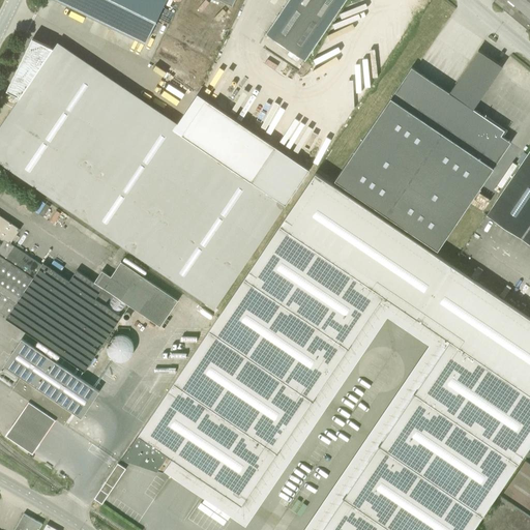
[(288,0),(265,34),(305,61),(346,0),(288,0)]
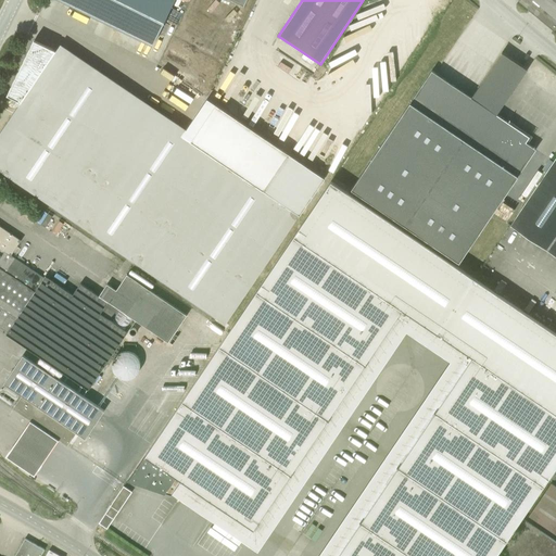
[(555,0),(518,0),(518,1),(536,17),(553,32),(555,27),(555,0)]
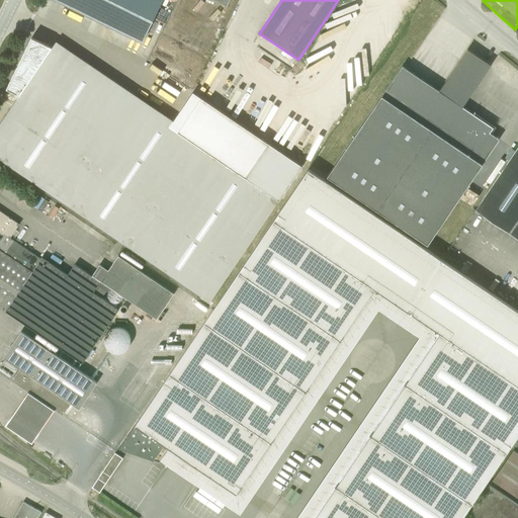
[(186,138),(112,87),(53,47),(31,37),(7,88),(16,93),(13,96),(14,97),(16,94),(19,96),(0,123),(0,158),(44,188),(186,285),(209,301),(278,200),(186,138)]
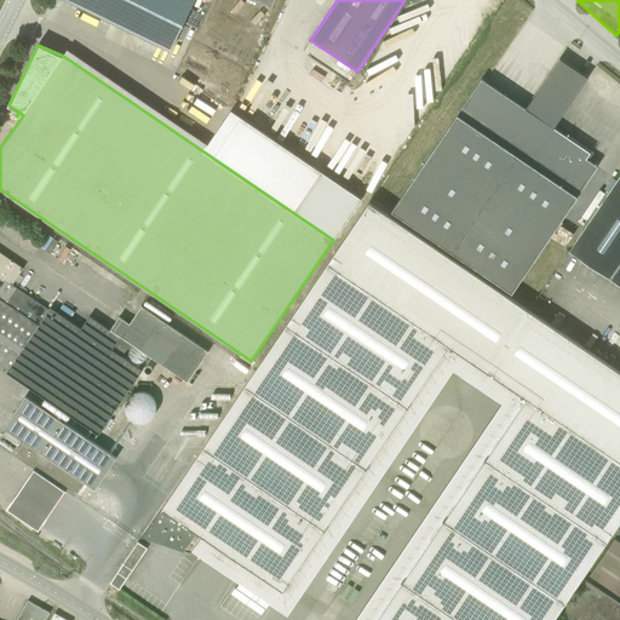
[(389,210),(511,293),(597,166),(585,159),(590,153),(526,109),(484,81),(481,78),(389,210)]
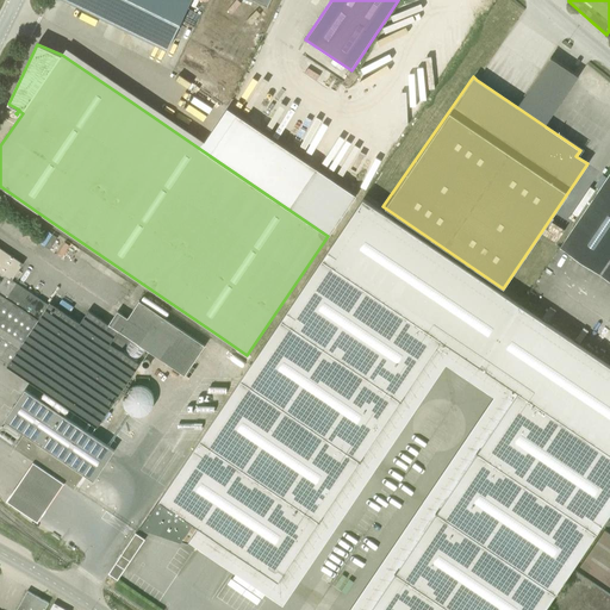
[(609,172),(560,247),(602,275),(609,262),(609,172)]
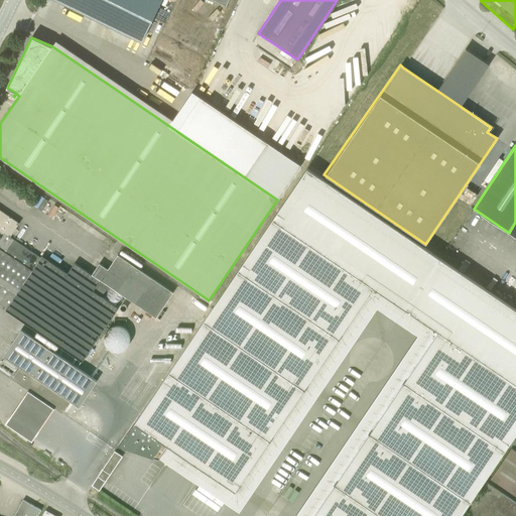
[(306,168),(118,446),(158,461),(168,446),(235,492),(373,288),(406,310),(440,259),(306,168)]
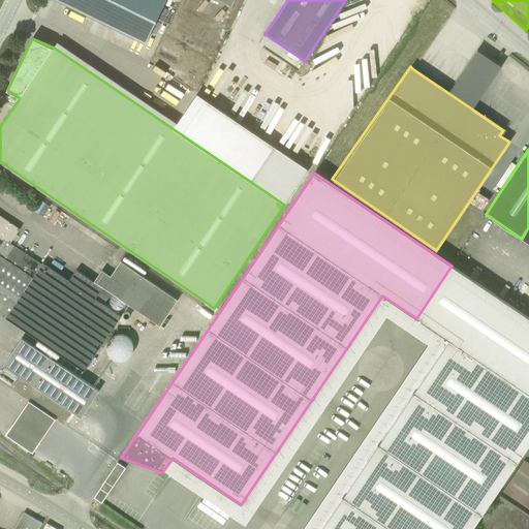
[(0,236),(10,243),(20,228),(0,215),(0,236)]
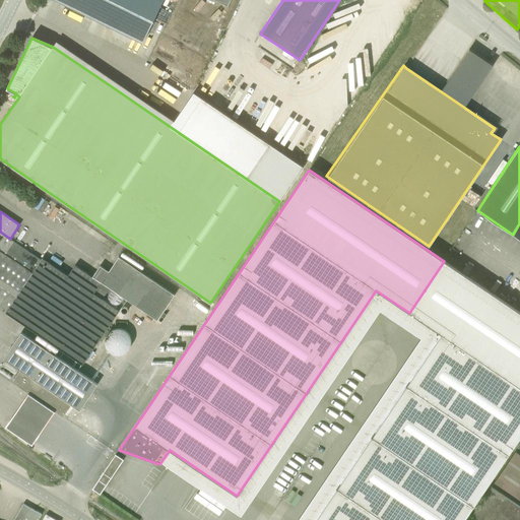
[(0,306),(6,311),(41,260),(10,239),(0,232),(0,306)]
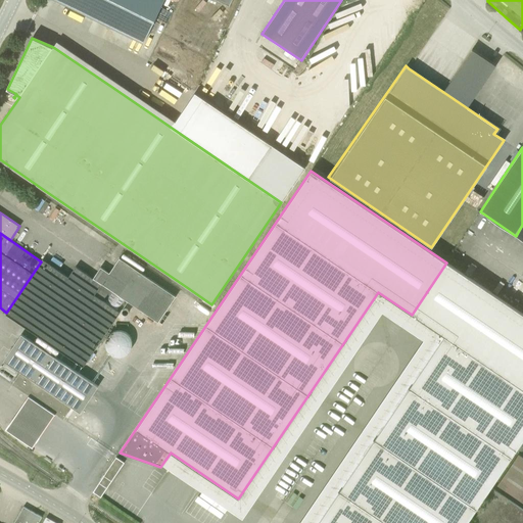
[(100,267),(93,278),(125,299),(158,322),(176,296),(119,258),(109,273),(100,267)]
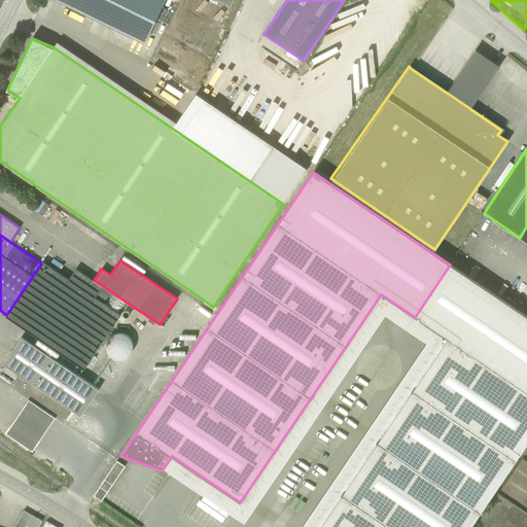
[(41,264),(6,315),(5,317),(83,370),(120,315),(118,313),(126,302),(94,280),(76,269),(69,279),(43,261),(41,264)]
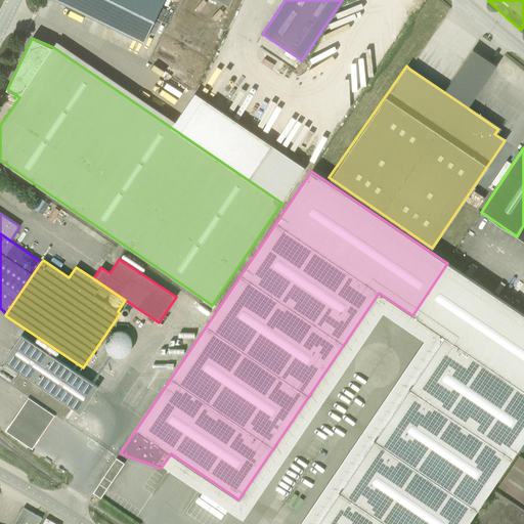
[(523,314),(447,263),(412,315),(444,337),(420,373),(317,523),(467,523),(523,439),(523,314)]
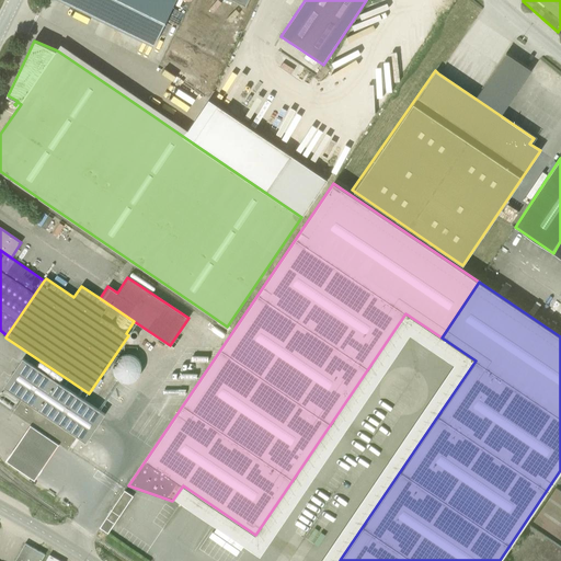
[(142,369),(142,366),(142,364),(141,362),(140,358),(138,356),(136,355),(134,354),(132,353),(128,353),(126,353),(123,354),(121,355),(118,356),(116,358),(115,361),(115,364),(114,366),(115,369),(115,371),(116,374),(118,377),(121,378),(123,379),(126,380),(128,380),(132,380),(134,379),(137,378),(138,377),(140,374),(141,371),(142,369)]
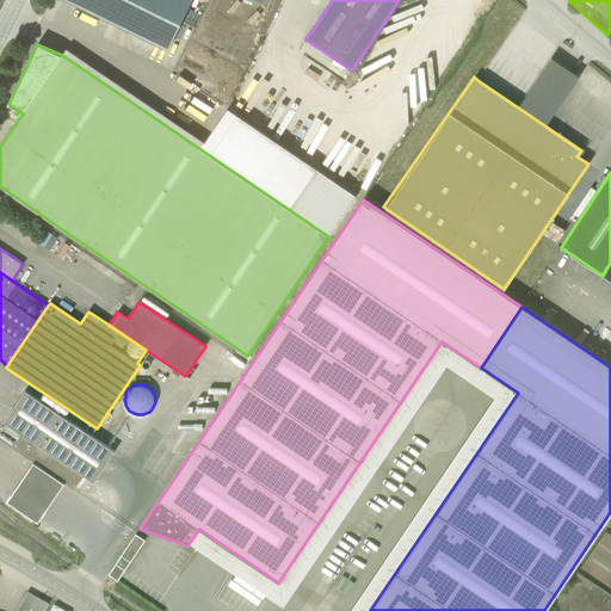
[(13,450),(34,463),(74,491),(84,476),(93,482),(115,452),(25,390),(4,421),(24,434),(13,450)]
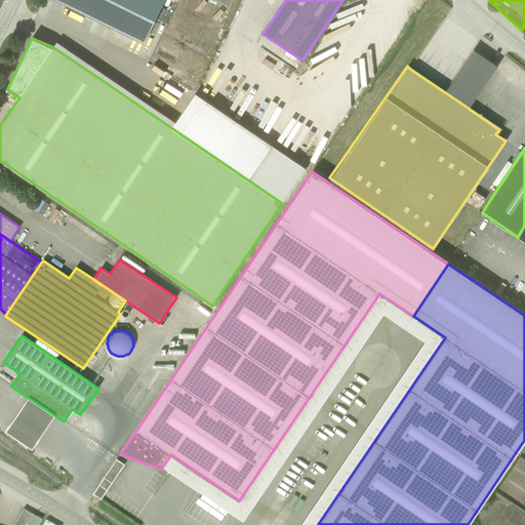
[(524,458),(520,455),(498,487),(514,496),(524,505),(524,458)]
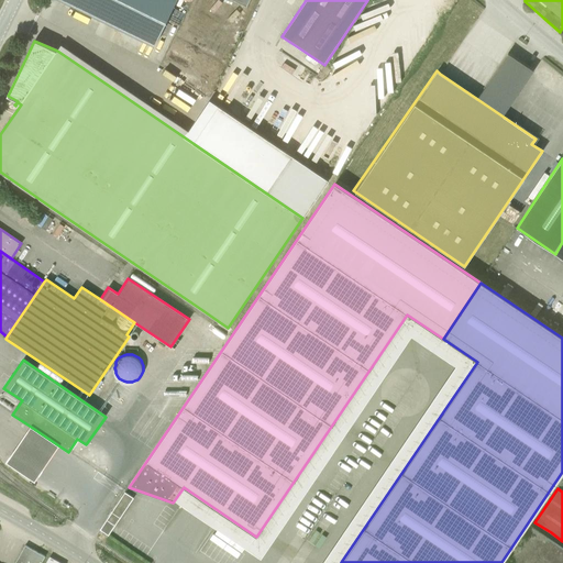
[(99,530),(108,536),(133,498),(125,493),(99,530)]
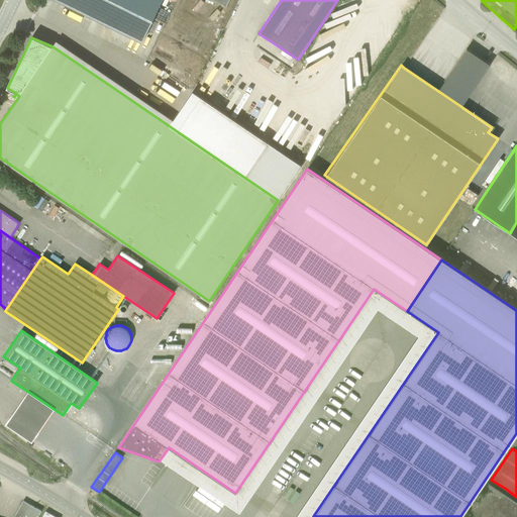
[(516,516),(516,504),(488,484),(468,514),(471,516),(516,516)]
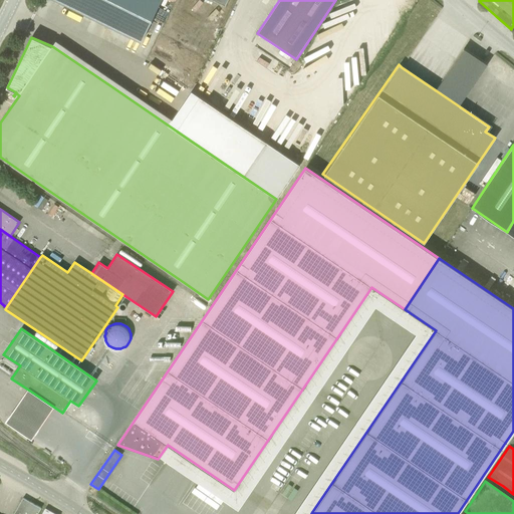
[(36,513),(40,508),(22,498),(13,513),(36,513)]
